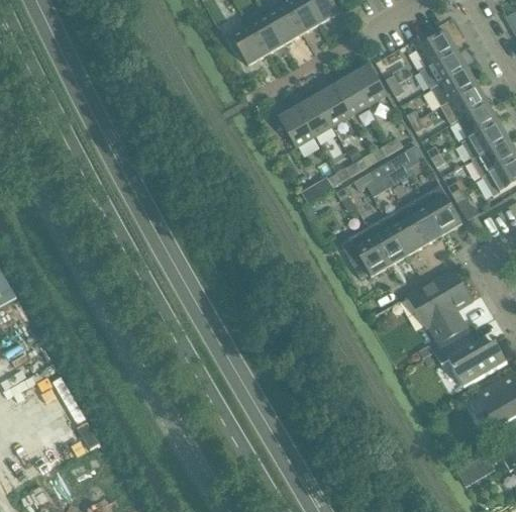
[(290,0),(287,2),(304,31),(323,20),(311,0),(290,0)]
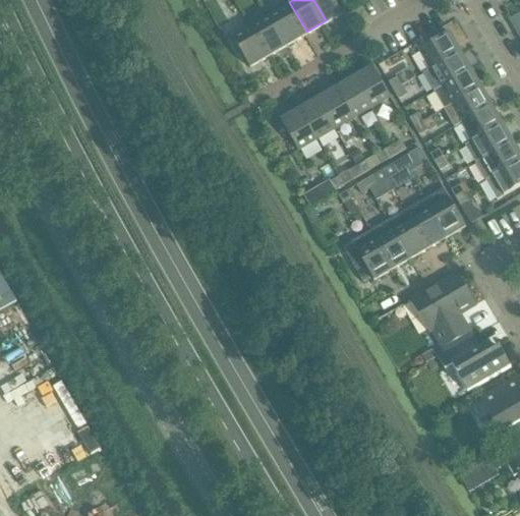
[(313,0),(326,20),(342,10),(335,0),(313,0)]
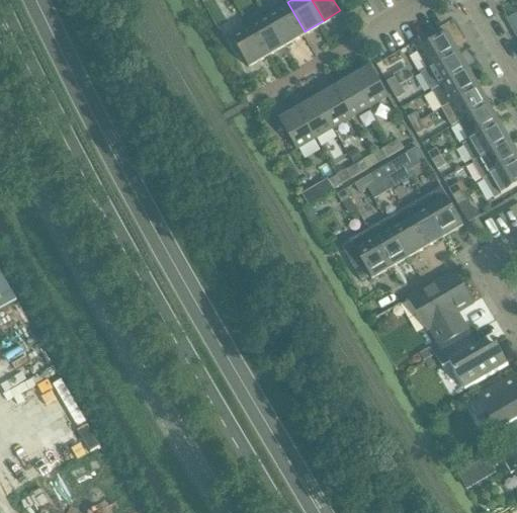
[(287,2),(270,12),(287,41),(305,31),(287,2)]
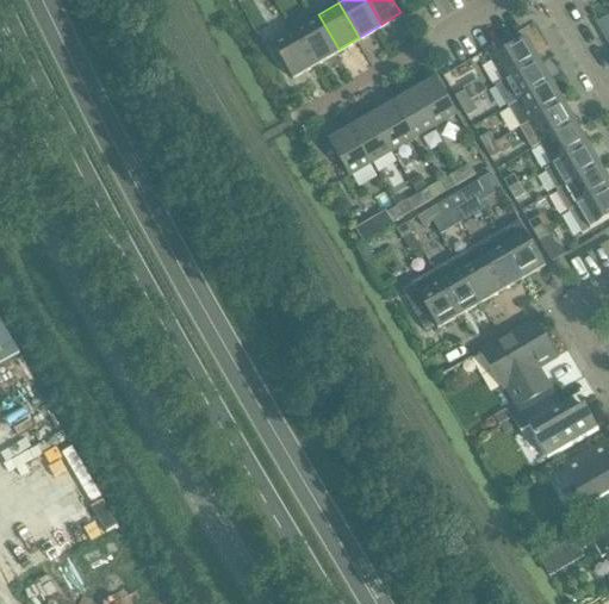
[(318,14),(298,26),(317,61),(339,49),(318,14)]
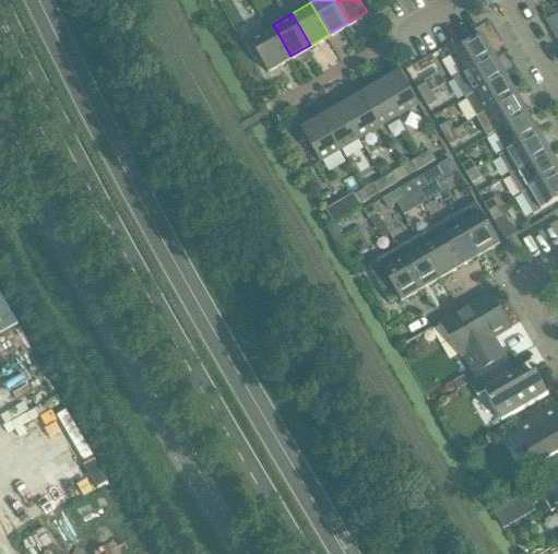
[(273,24),(250,37),(268,69),(291,56),(273,24)]
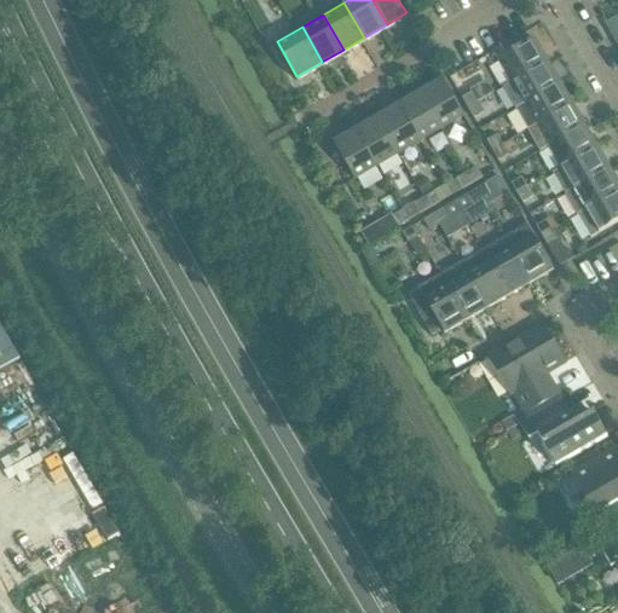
[(510,79),(547,58),(533,34),(527,38),(524,30),(496,46),(500,53),(497,56),(510,79)]
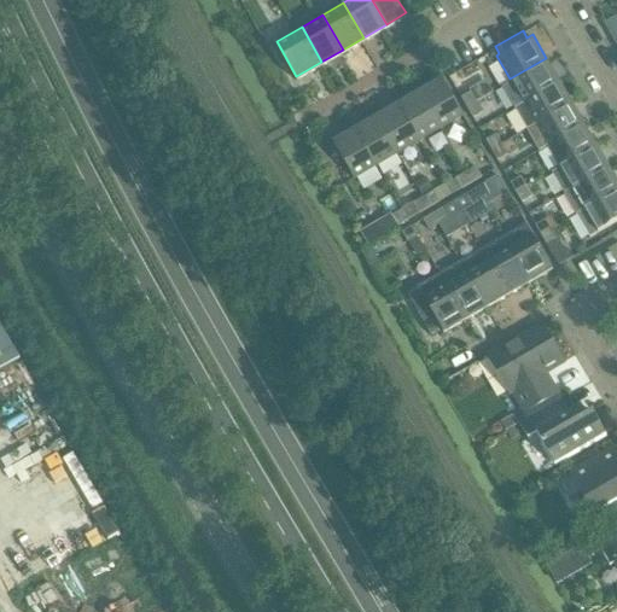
[(511,80),(504,83),(516,104),(558,79),(546,58),(510,79),(511,80)]
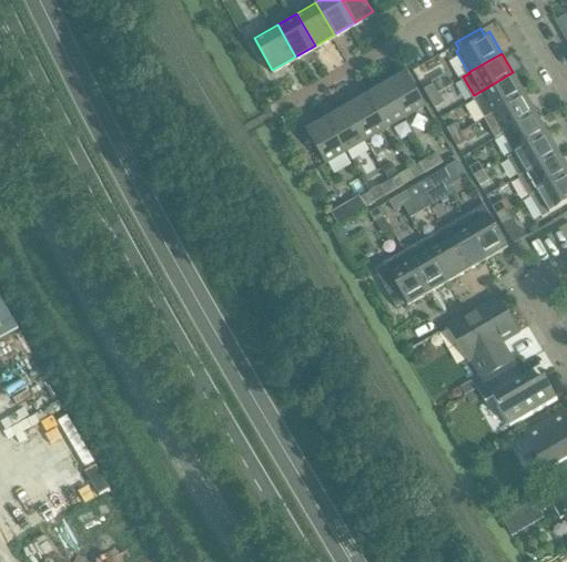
[(387,80),(406,112),(424,102),(406,70),(387,80)]
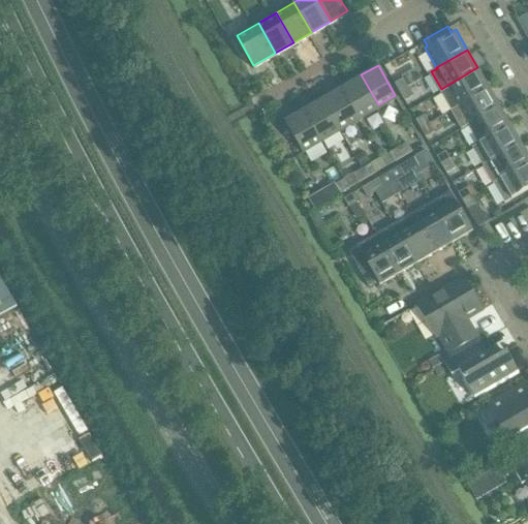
[(477,67),(441,89),(452,108),(488,86),(477,67)]
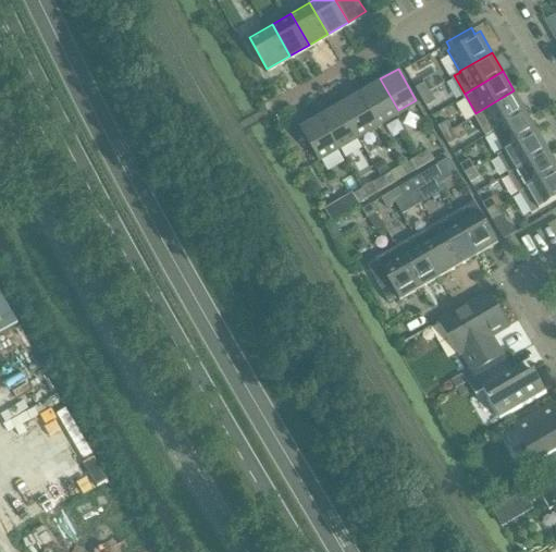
[(379,122),(398,110),(380,78),(360,90),(379,122)]
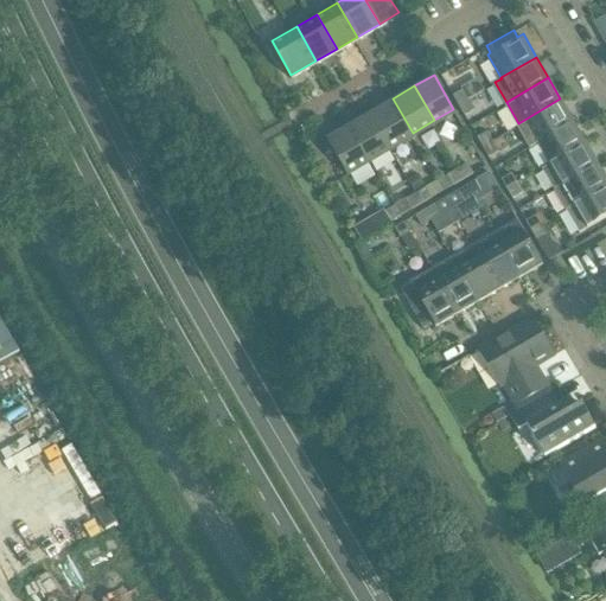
[(463,85),(452,91),(459,102),(469,96),(463,85)]
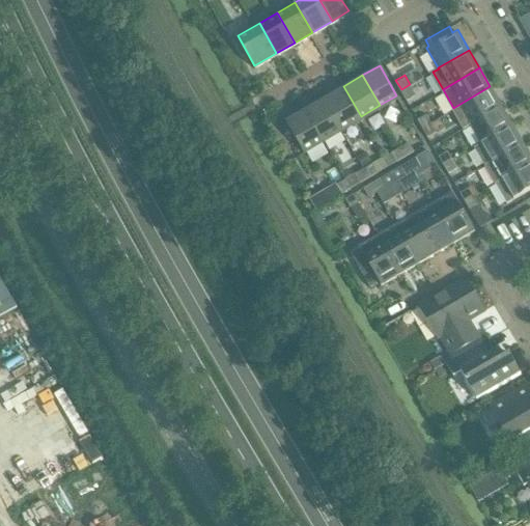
[(410,84),(401,89),(406,97),(414,92),(410,84)]
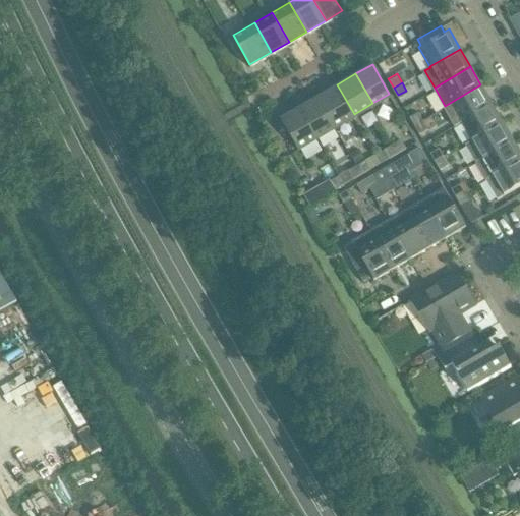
[(336,124),(354,114),(337,84),(319,96),(336,124)]
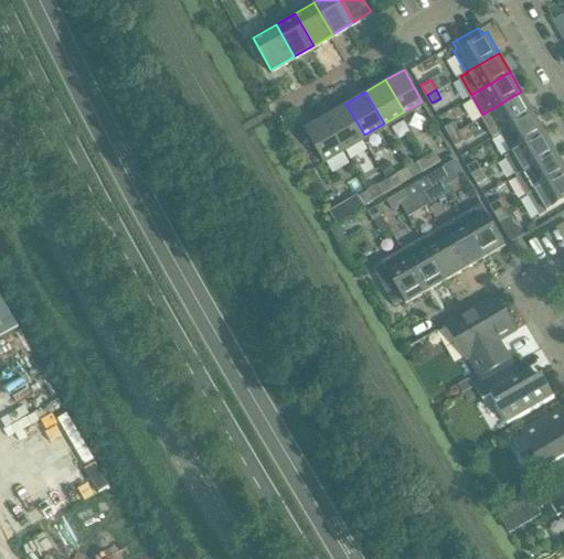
[(521,92),(482,115),(493,133),(500,130),(533,111),(521,92)]
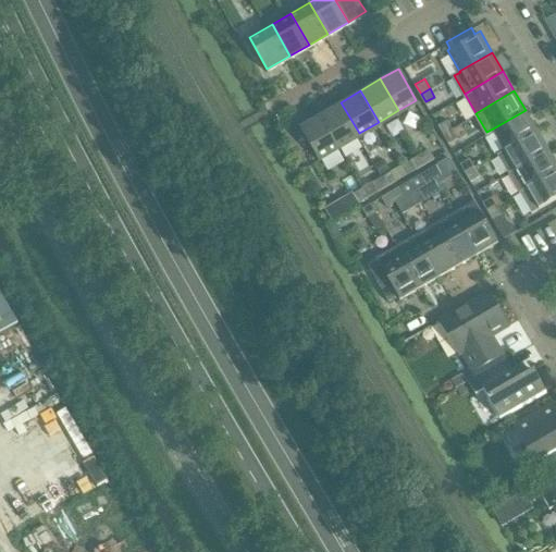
[(341,144),(359,133),(341,102),(322,112),(341,144)]
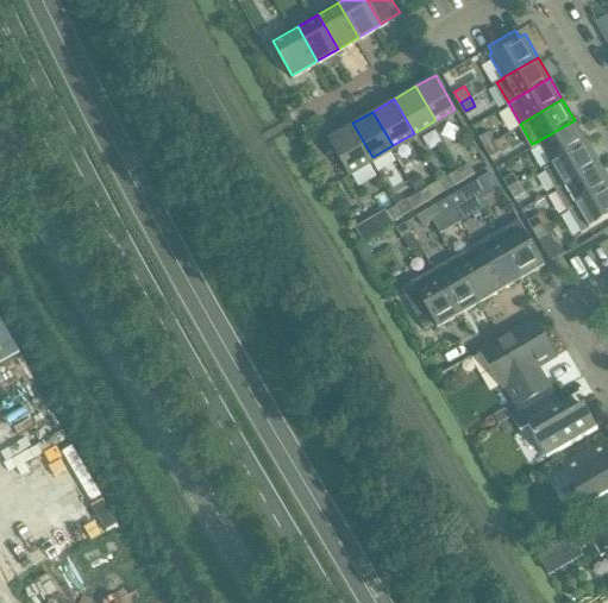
[(575,120),(539,140),(551,162),(587,140),(575,120)]
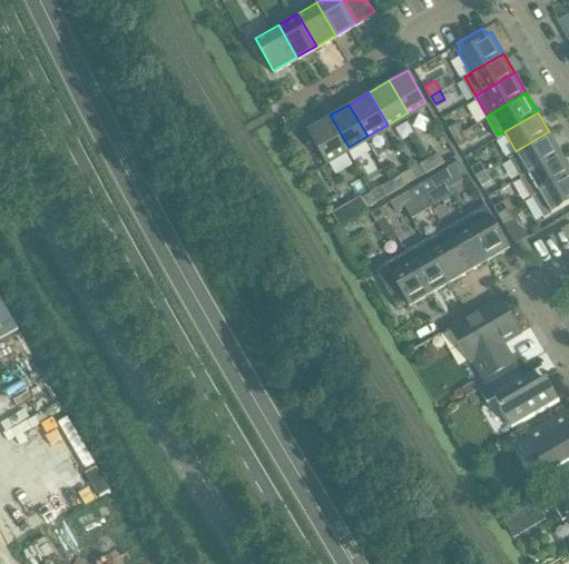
[(325,160),(349,147),(330,115),(306,129),(325,160)]
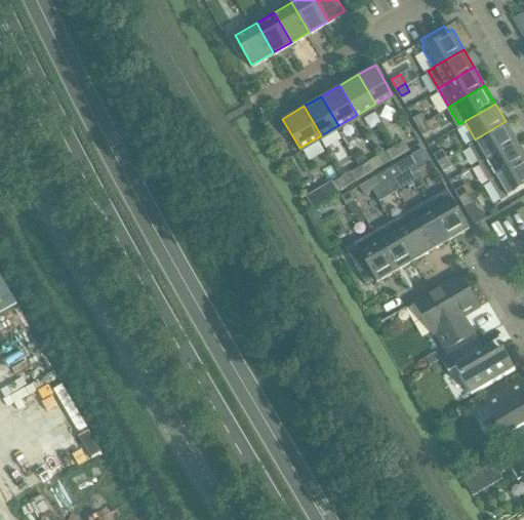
[(420,111),(412,115),(417,124),(426,119),(420,111)]
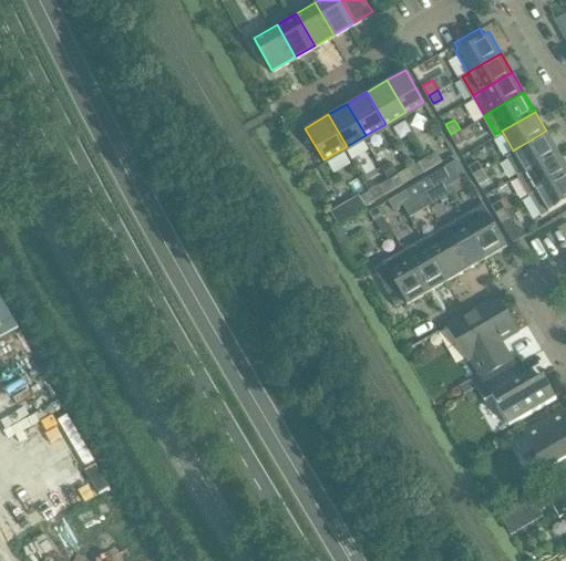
[(460,128),(451,134),(456,143),(465,137),(460,128)]
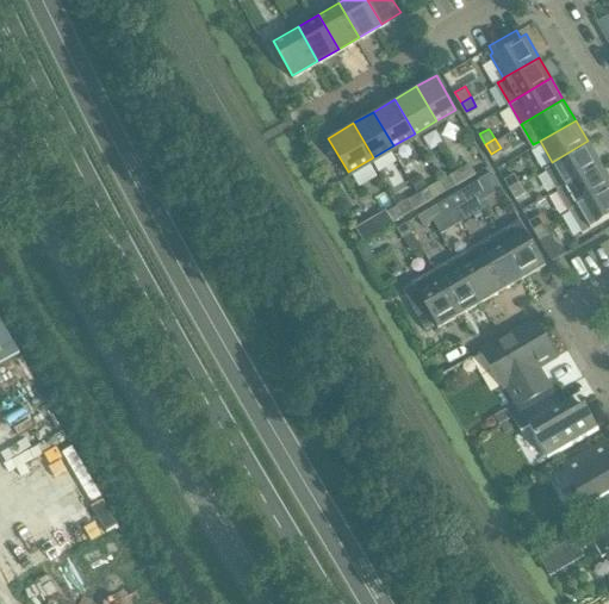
[(552,162),(546,166),(558,186),(600,162),(588,141),(552,162)]
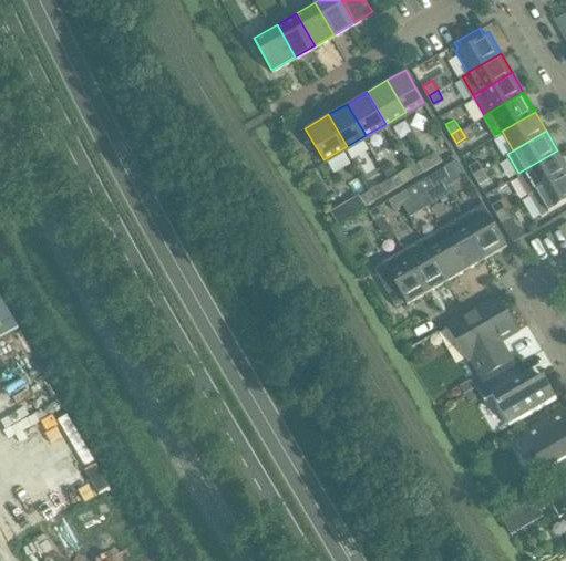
[(436,149),(430,153),(435,162),(441,158),(436,149)]
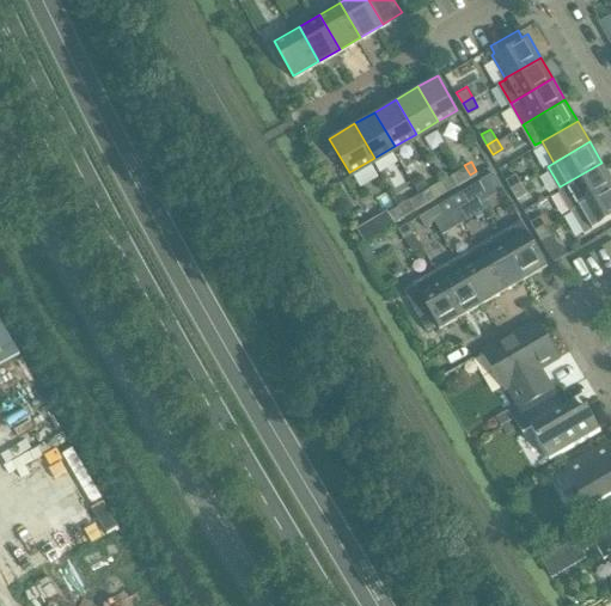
[(610,178),(602,163),(560,187),(572,208),(579,204),(610,185),(610,178)]
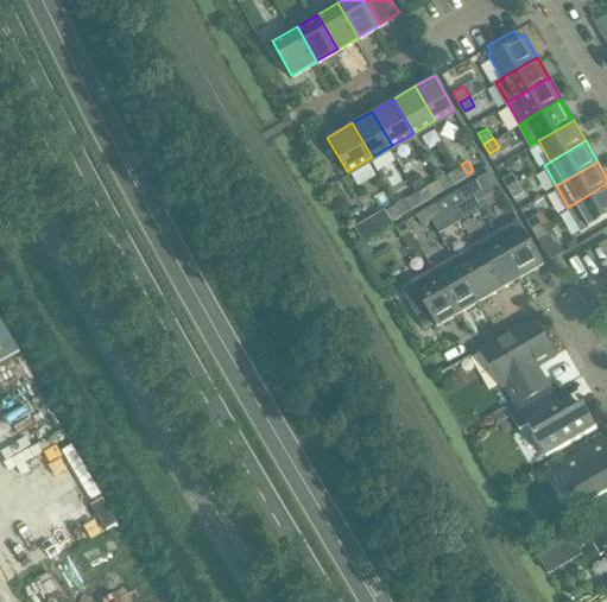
[(461,164),(449,172),(454,181),(467,173),(461,164)]
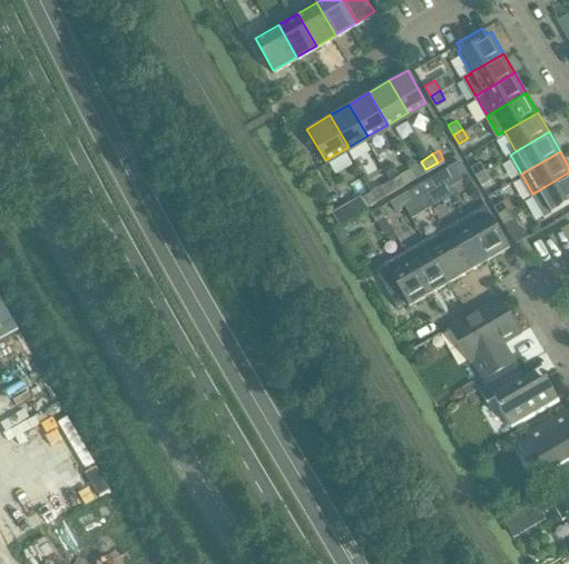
[(479,159),(470,165),(476,174),(484,169),(479,159)]
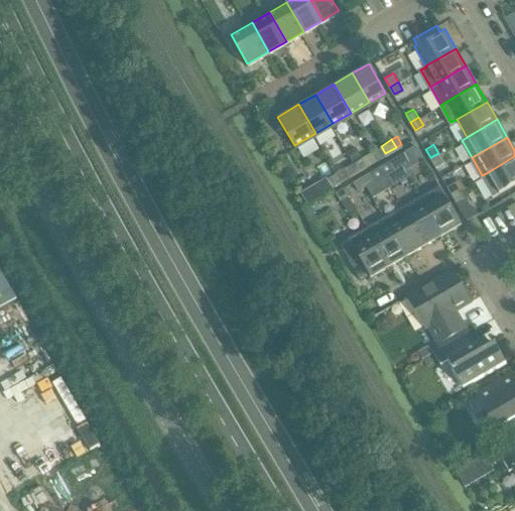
[(356,146),(348,151),(353,160),(362,155),(356,146)]
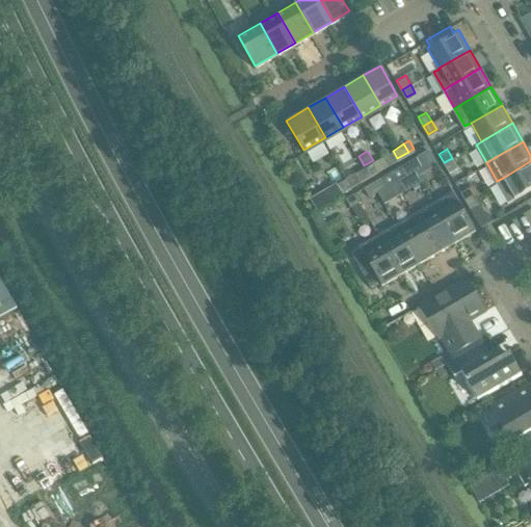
[(418,155),(409,159),(414,167),(422,163),(418,155)]
